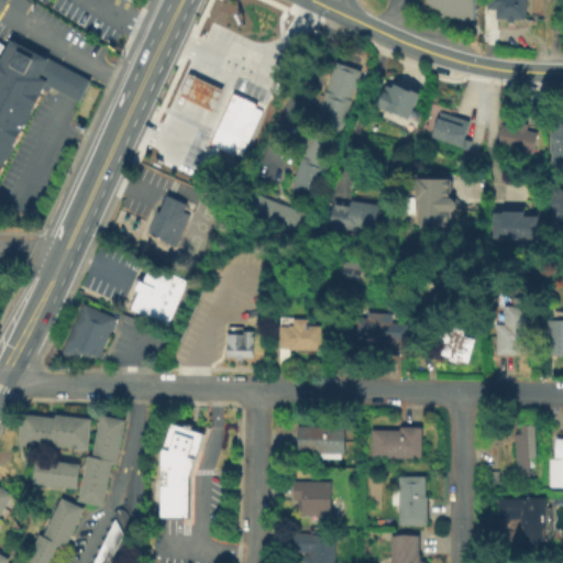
[(474,0),(474,19),(466,24),(453,18),(451,19),(440,13),(440,11),(426,3),(426,0),(474,0)]
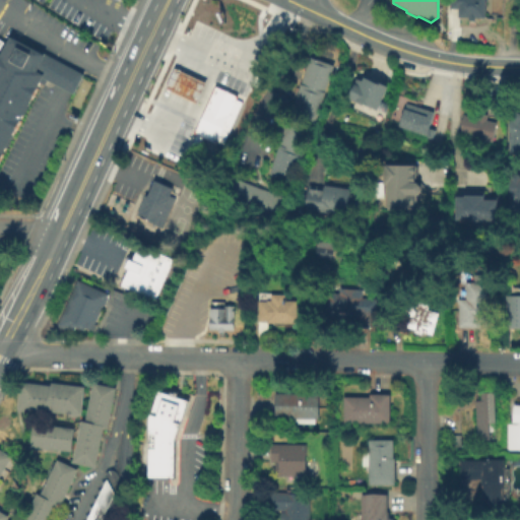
[(485,0),(485,18),(475,18),(475,24),(469,24),(469,18),(458,18),(458,10),(449,10),(449,0),(485,0)]
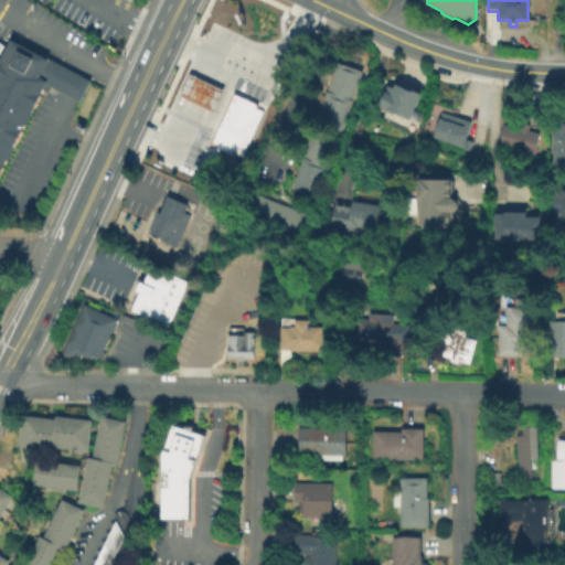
[(76,103),(65,97),(48,87),(44,93),(39,91),(0,162),(0,52),(7,40),(76,76),(87,82),(76,103)]
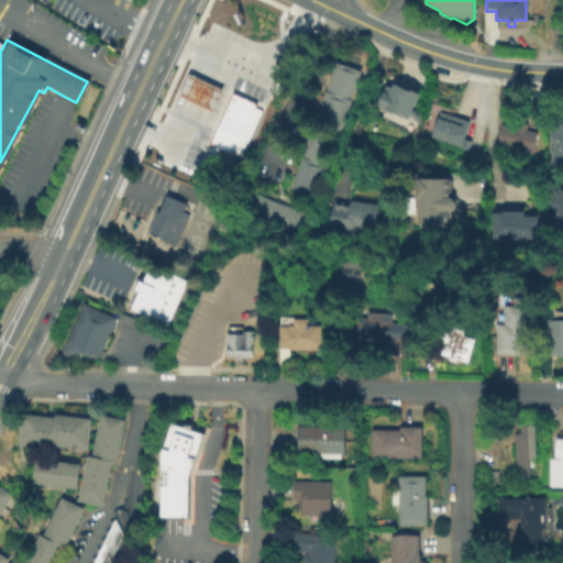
[(334,61),(360,69),(349,99),(323,90),(334,61)]
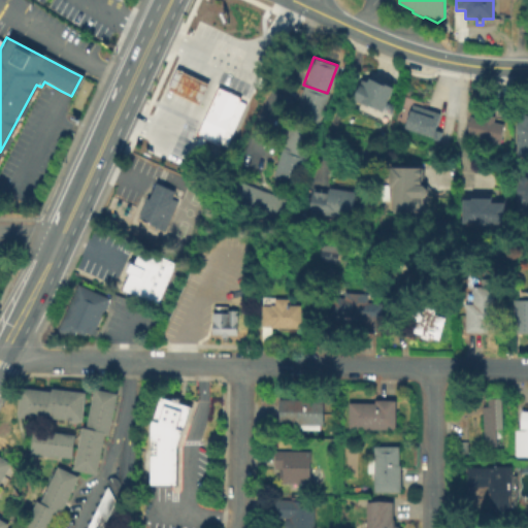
[(206,83),(198,102),(166,87),(175,68),(206,83)]
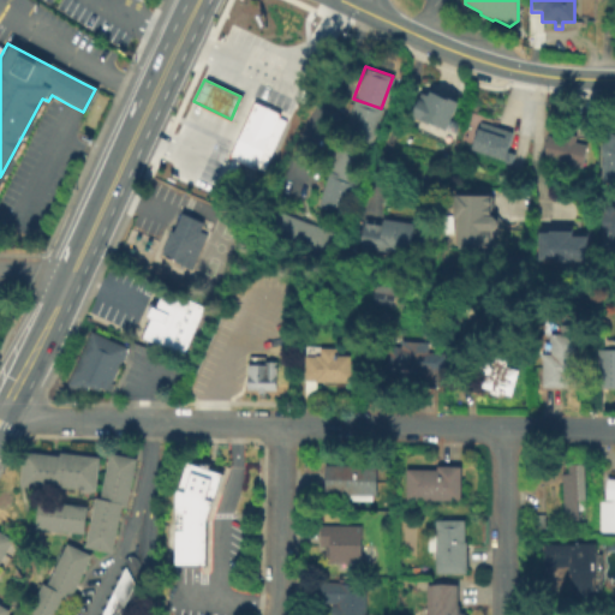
[(464,101),(449,129),(434,120),(433,123),(418,115),(418,114),(416,113),(427,91),(433,95),(437,87),(464,101)]
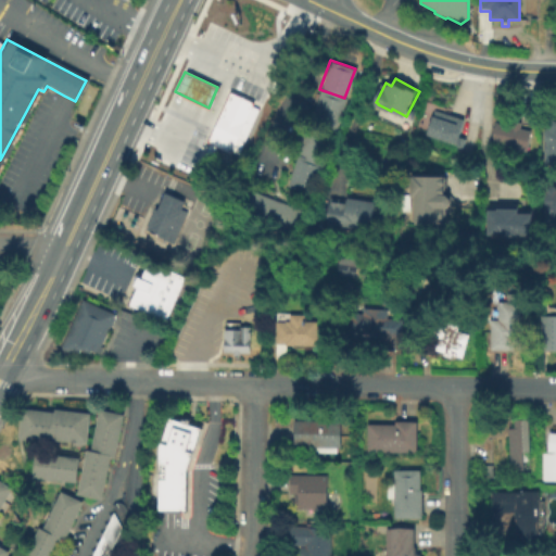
[(319,89),(344,98),(333,128),(308,118),(319,89)]
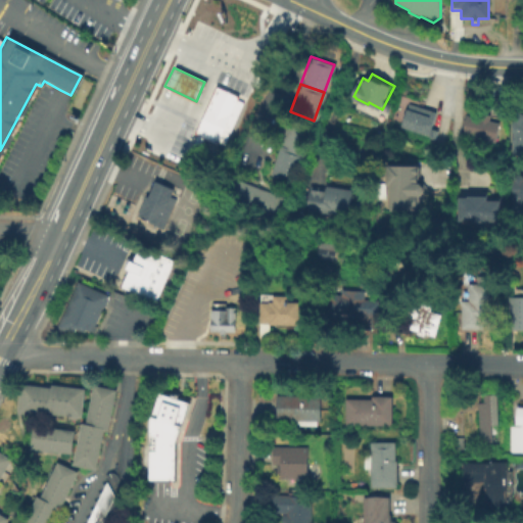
[(205,105),(216,85),(239,96),(230,116),(205,105)]
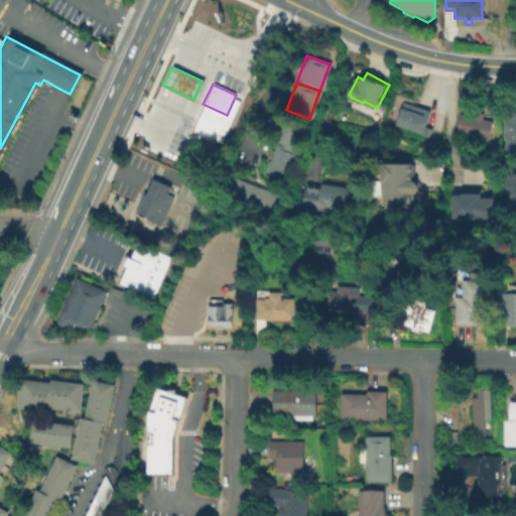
[(190,130),(203,104),(227,115),(215,141),(190,130)]
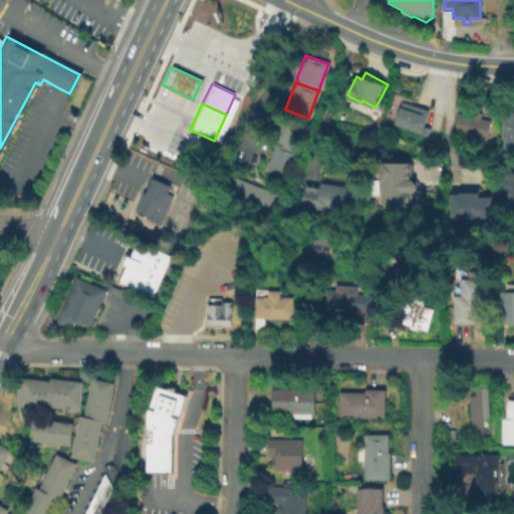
[(430,113),(421,136),(394,126),(400,103),(430,113)]
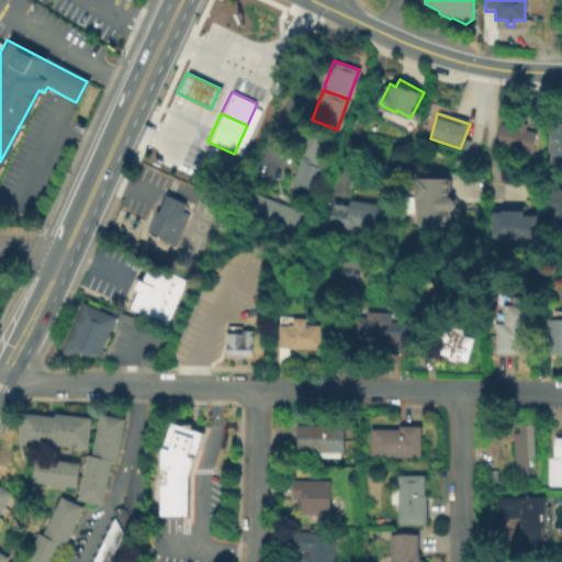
[(526,125),(528,125),(527,131),(539,134),(535,155),(497,147),(502,125),(518,128),(519,123),(526,125)]
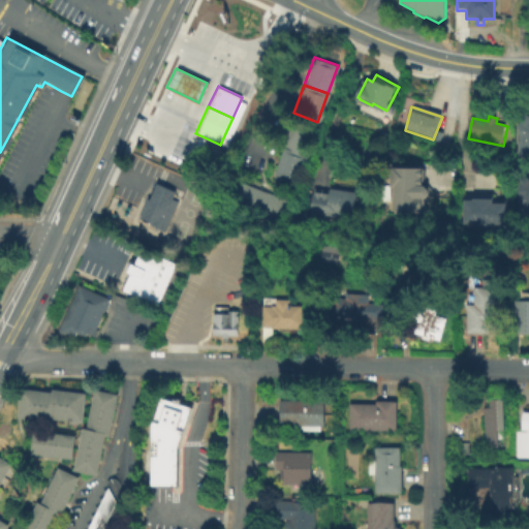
[(528,119),(528,159),(518,159),(519,124),(521,124),(521,120),(523,118),(528,118),(528,119)]
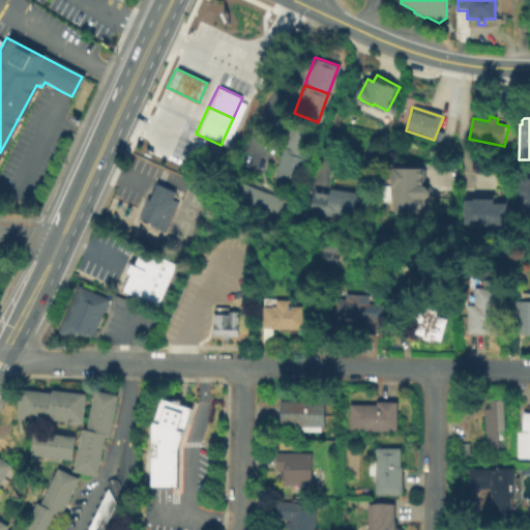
[(295,119),(318,127),(307,156),(284,147),(295,119)]
